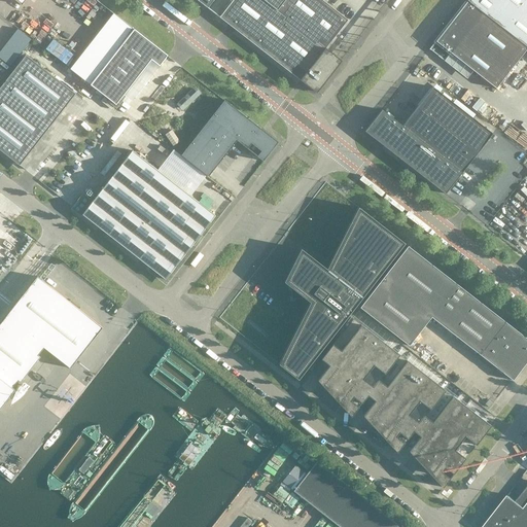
[(233,0),(219,18),(316,94),(342,61),(325,48),(348,20),(322,0),(233,0)]
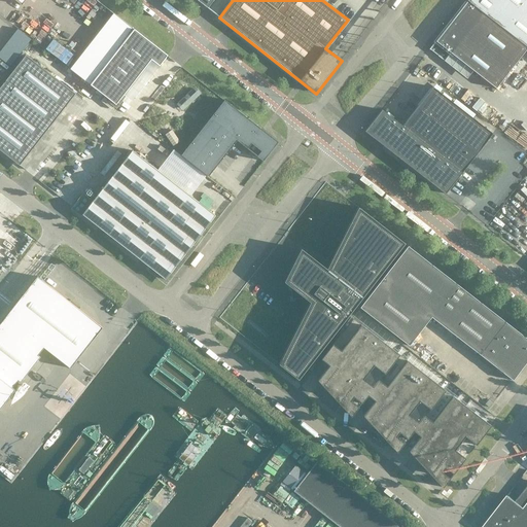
[(496,89),(526,48),(526,46),(483,12),(468,1),(468,0),(467,0),(467,1),(429,49),(430,49),(431,47),(440,54),(437,56),(445,61),(451,53),(496,89)]
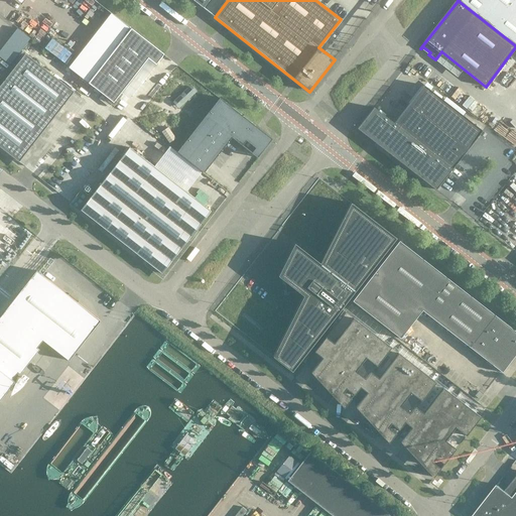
[(515,0),(482,0),(473,12),(515,45),(515,0)]
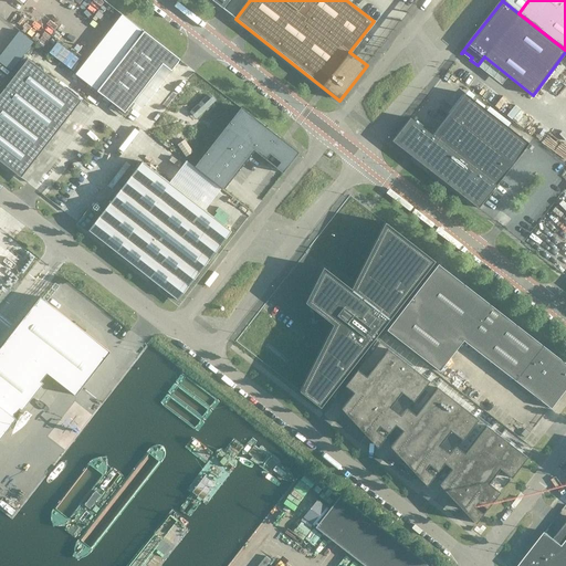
[(0,59),(0,60),(16,70),(34,39),(19,29),(0,59)]
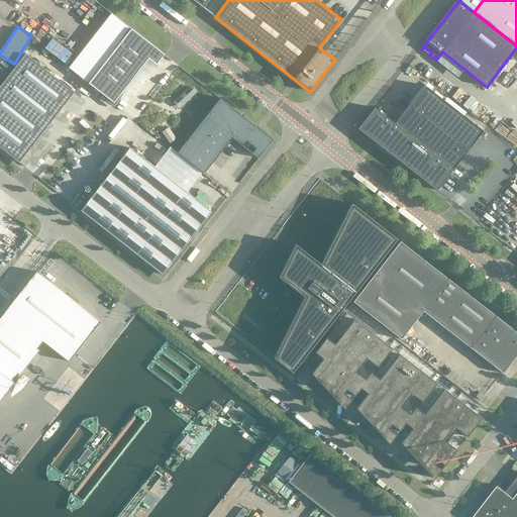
[(157,65),(165,55),(131,28),(89,83),(108,99),(114,103),(114,102),(148,59),(157,65)]
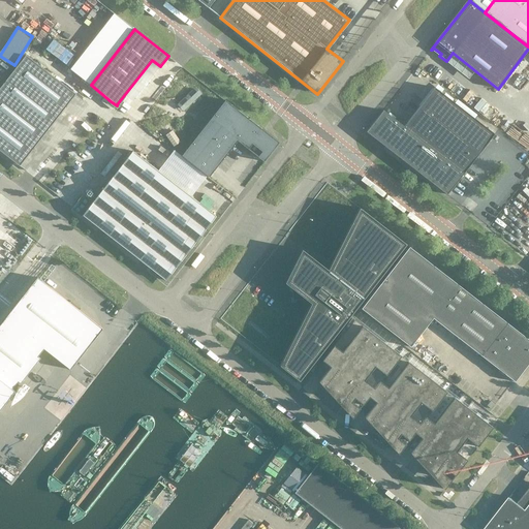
[(49,48),(67,63),(74,54),(56,38),(49,48)]
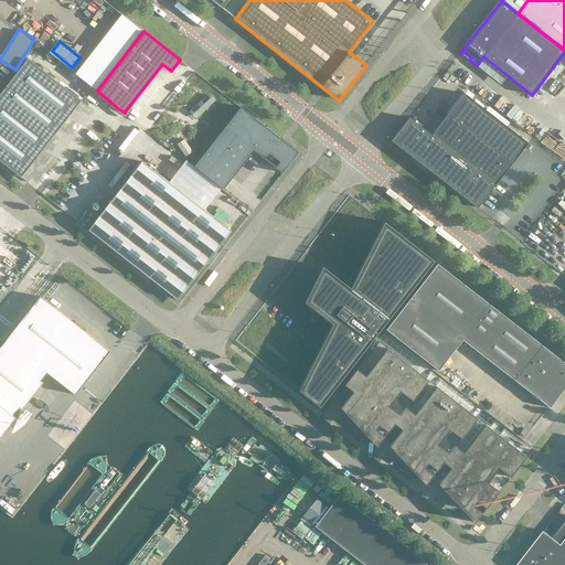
[(0,160),(21,177),(81,100),(28,60),(0,95),(0,160)]
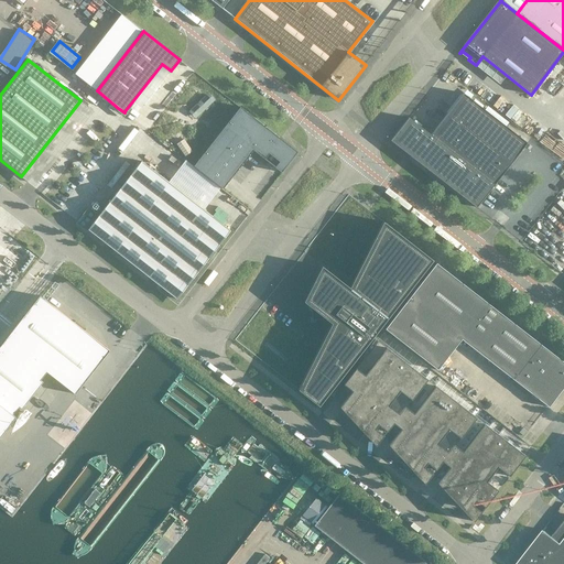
[(192,109),(197,116),(215,100),(208,94),(192,109)]
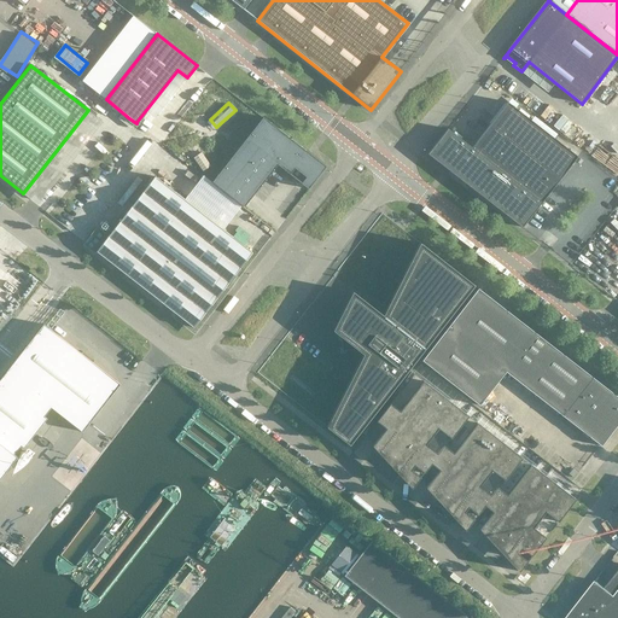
[(523,227),(577,157),(508,103),(472,147),(450,132),(433,153),(489,197),(487,200),(523,227)]
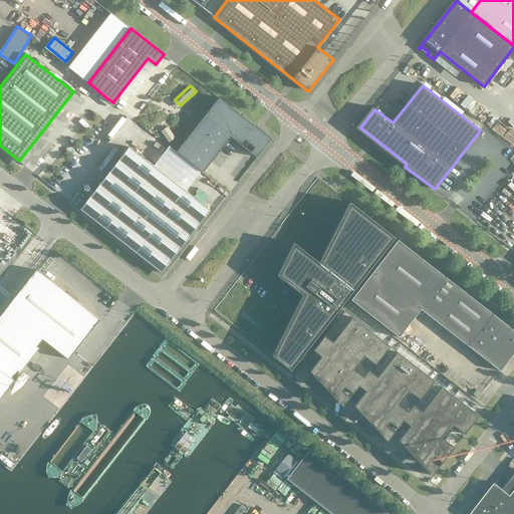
[(219,97),(177,152),(203,173),(231,137),(257,158),(271,139),(256,126),(219,97)]
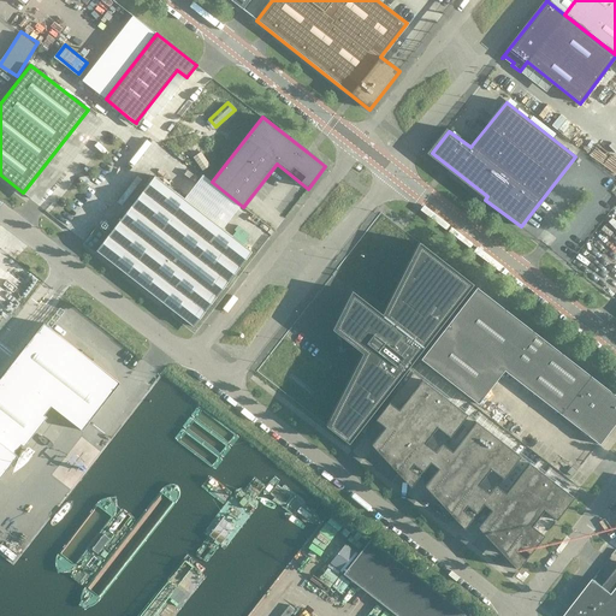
[(154,176),(96,250),(193,326),(252,252),(154,176)]
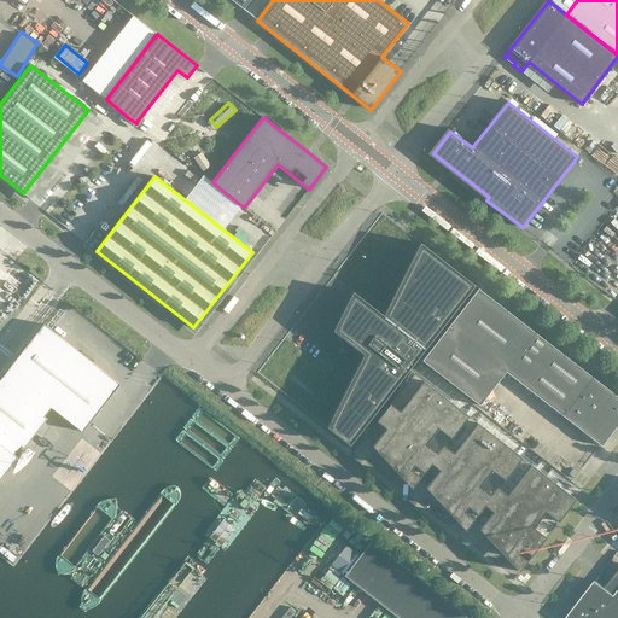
[(349,444),(474,285),(420,243),(383,315),(353,292),(333,331),(340,337),(343,351),(357,349),(363,355),(327,427),(349,444)]
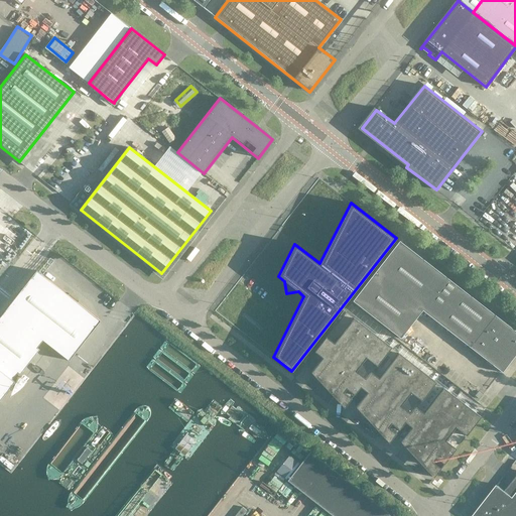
[(511,328),(399,241),(353,301),(400,339),(410,327),(422,310),(470,348),(471,348),(502,372),(509,364),(508,364),(515,354),(515,332),(511,329),(511,328)]
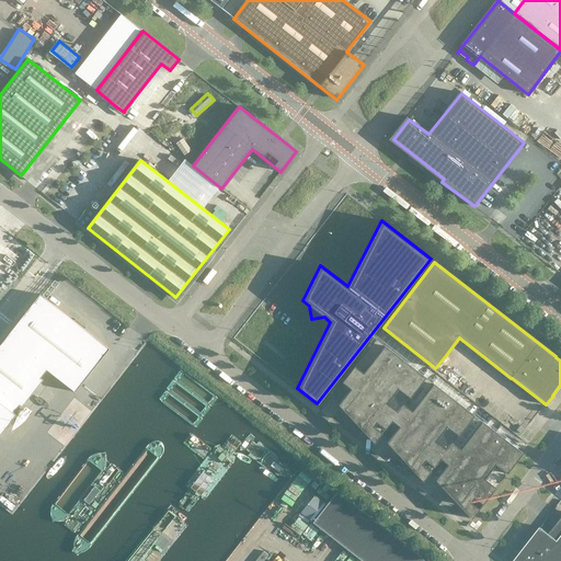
[(82,384),(109,348),(48,301),(39,294),(0,344),(0,434),(15,415),(13,413),(20,404),(22,407),(43,380),(41,378),(46,370),(75,392),(82,384)]
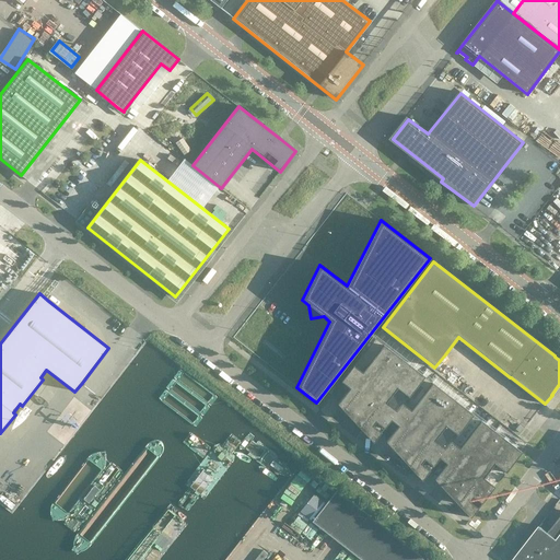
[(521,452),(375,338),(374,338),(341,382),(349,388),(337,404),(338,405),(369,429),(372,426),(381,432),(391,420),(398,426),(386,442),(418,466),(420,464),(429,470),(439,457),(446,464),(434,479),(435,480),(466,504),(469,501),(477,508),(483,500),(521,452)]
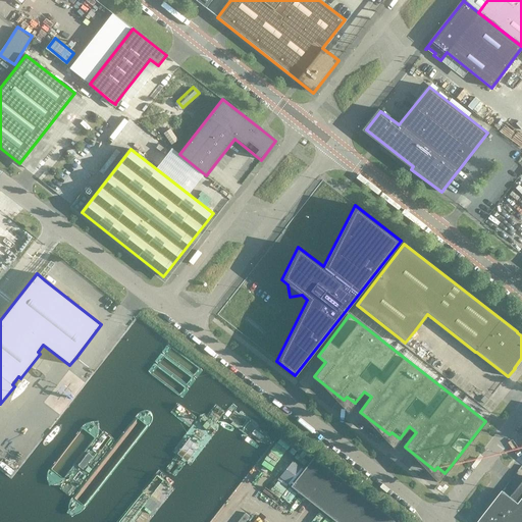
[(397,521),(314,457),(291,486),(336,521),(397,521)]
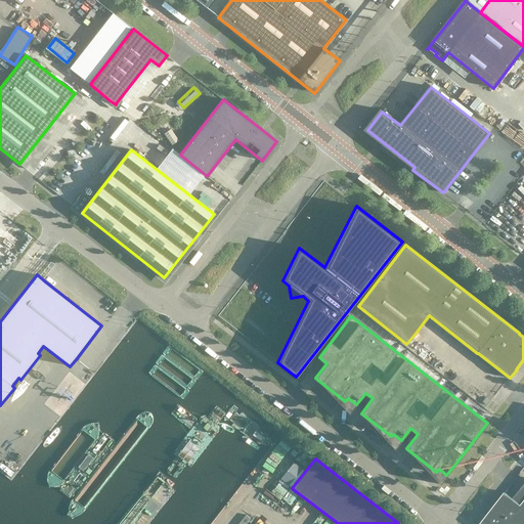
[(505,492),(479,523),(523,523),(523,500),(521,505),(505,492)]
